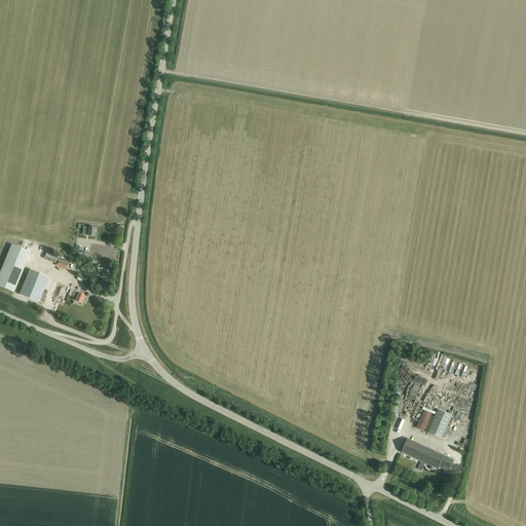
[(95,236),(96,228),(89,227),(89,228),(86,227),(86,228),(85,228),(84,230),(85,230),(89,231),(89,235),(95,236)]
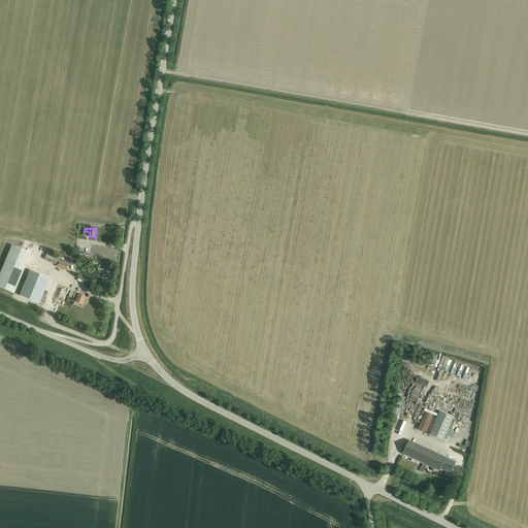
[(31,255),(30,254),(32,251),(24,246),(23,251),(11,246),(0,274),(0,286),(15,293),(31,255)]
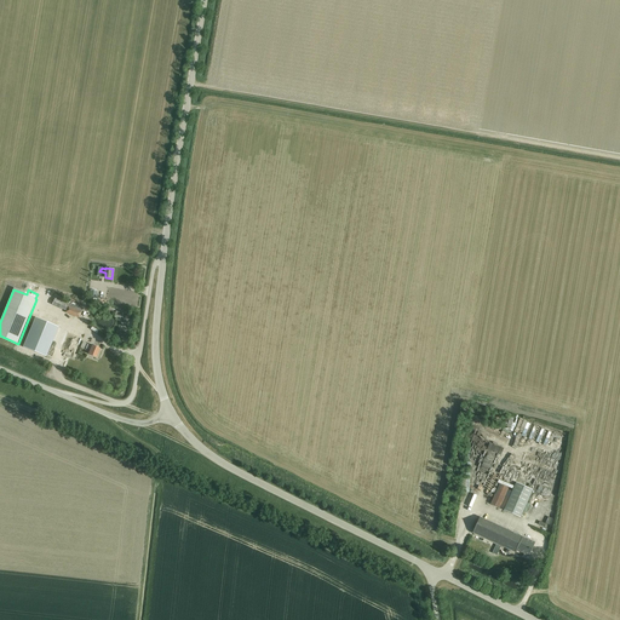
[(52,305),(67,311),(65,313),(80,319),(84,309),(69,303),(70,302),(57,294),(52,305)]
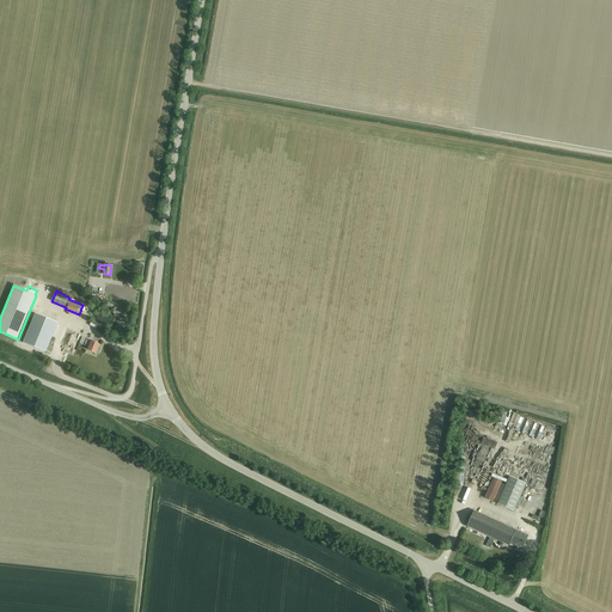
[(36,314),(24,342),(47,352),(57,324),(36,314)]
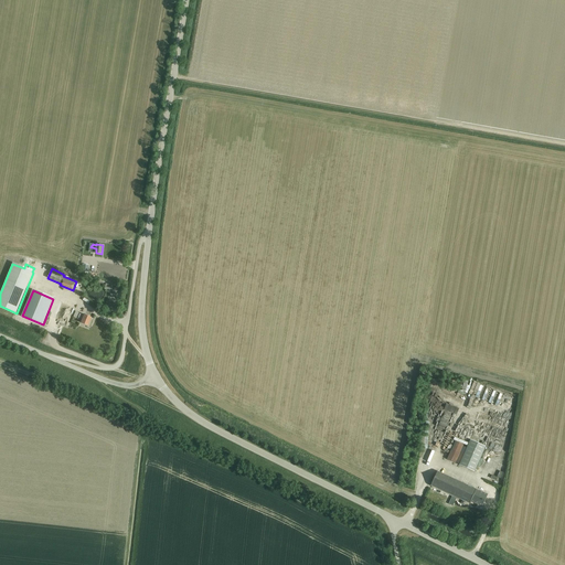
[(88,326),(92,318),(85,316),(84,316),(80,313),(77,319),(80,320),(81,318),(83,319),(82,323),(88,326)]
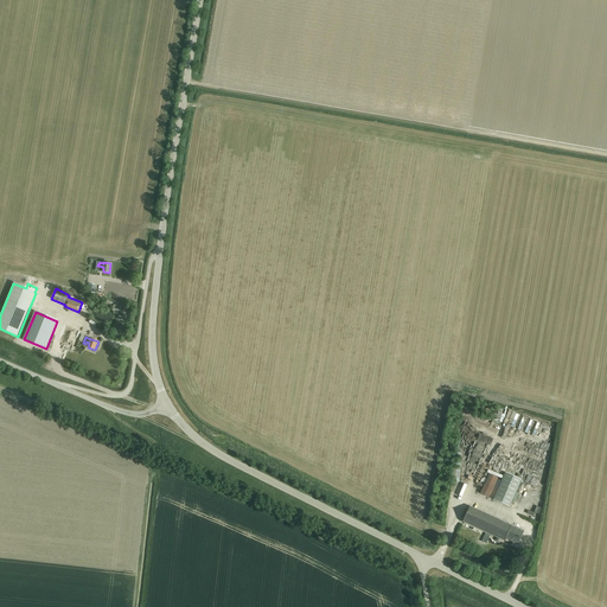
[(500,421),(503,409),(496,408),(492,420),(500,421)]
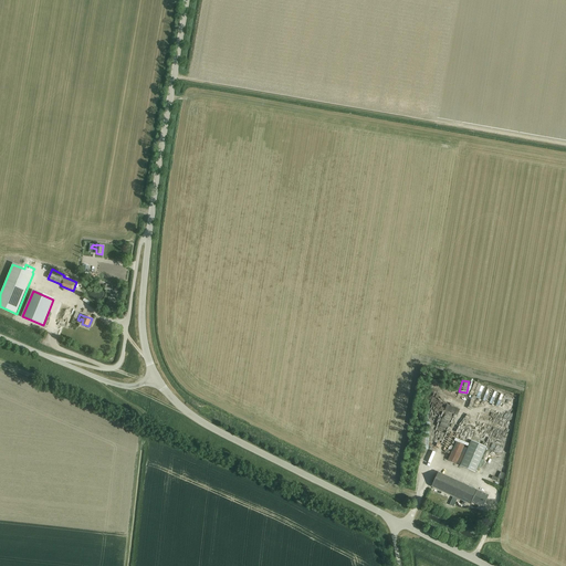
[(448,461),(460,465),(475,472),(486,448),(471,441),(468,449),(463,447),(464,446),(456,442),(448,461)]
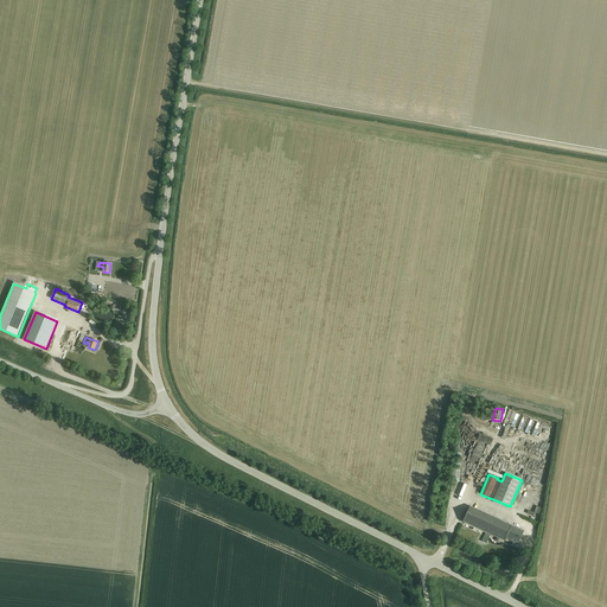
[(454,509),(460,479),(453,478),(447,506),(454,509)]
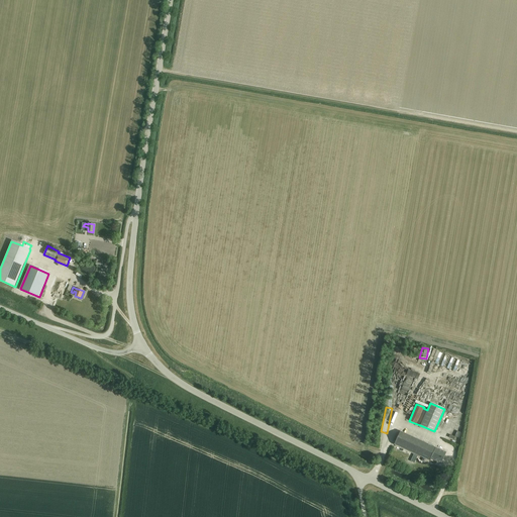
[(394,444),(424,458),(430,460),(430,458),(441,463),(446,452),(400,431),(394,444)]
